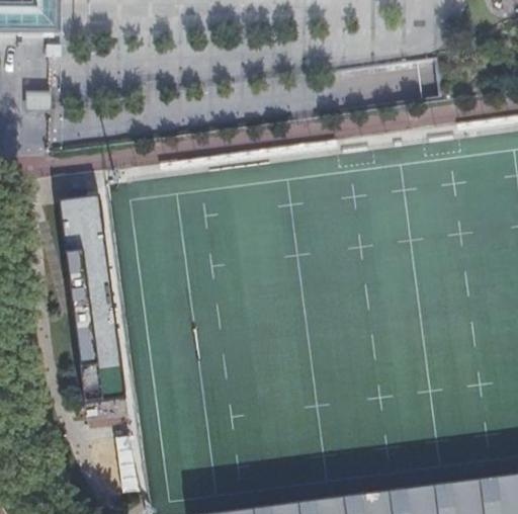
[(0,0),(0,35),(53,35),(52,0),(0,0)]
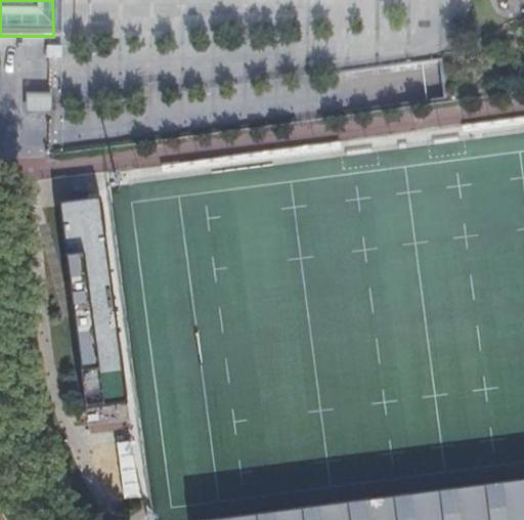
[(24,106),(47,107),(47,92),(25,91),(24,106)]
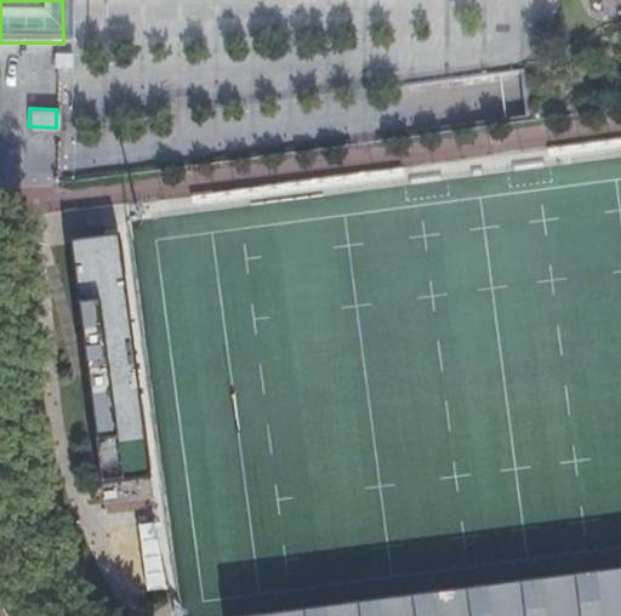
[(118,233),(73,239),(103,478),(152,472),(118,233)]
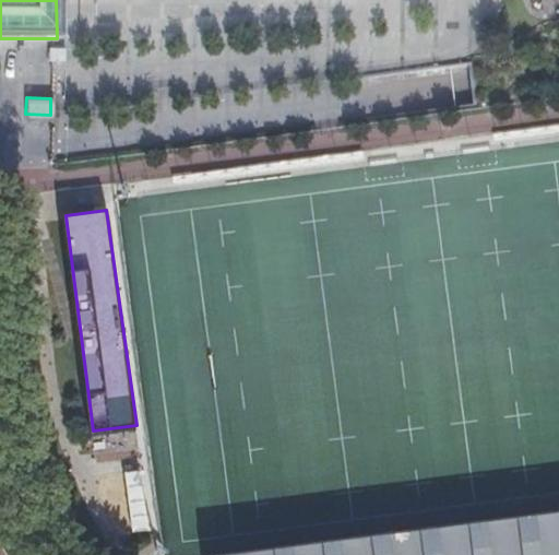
[(141,467),(121,469),(131,528),(151,526),(141,467)]
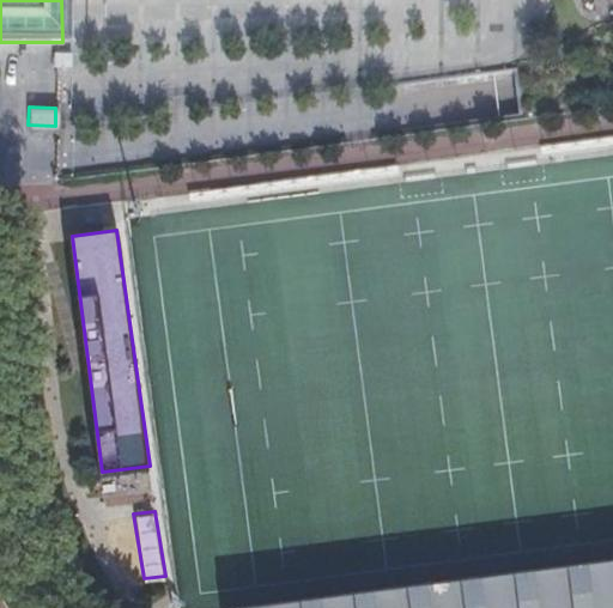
[(612,607),(612,560),(265,607),(612,607)]
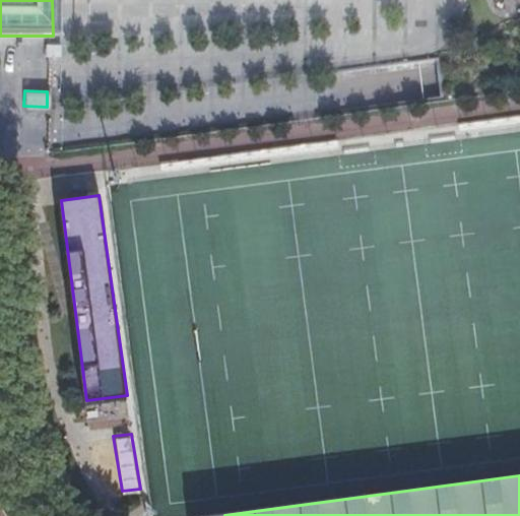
All buildings are outlined.
